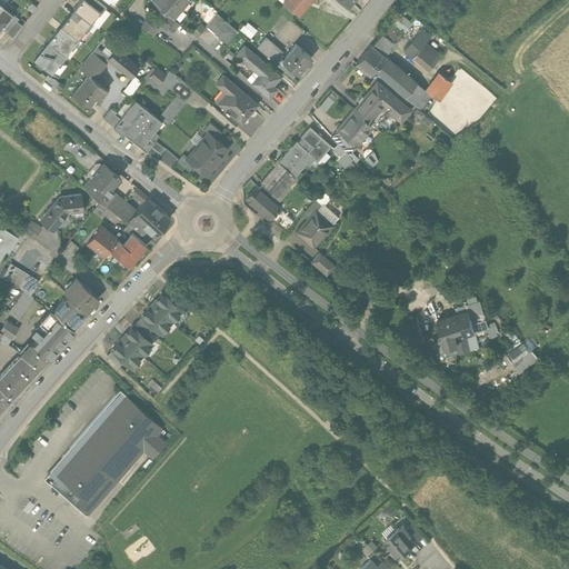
[(100,13),(83,0),(75,11),(91,25),(100,13)]
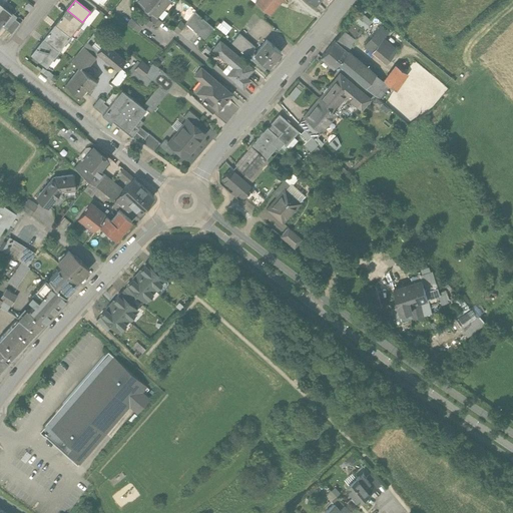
[(87,0),(75,0),(90,12),(94,6),(87,0)]
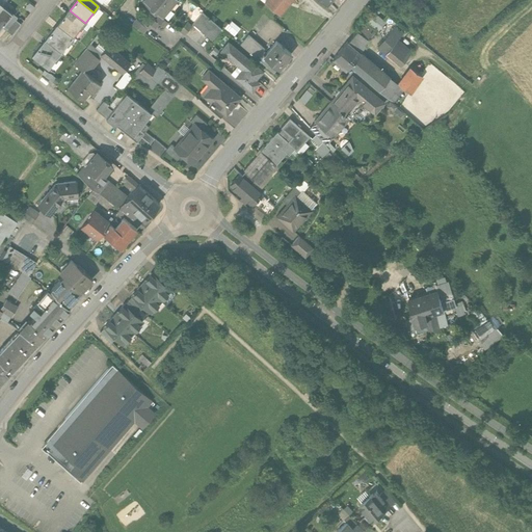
[(169,6),(162,0),(141,0),(159,15),(161,16),(169,6)]
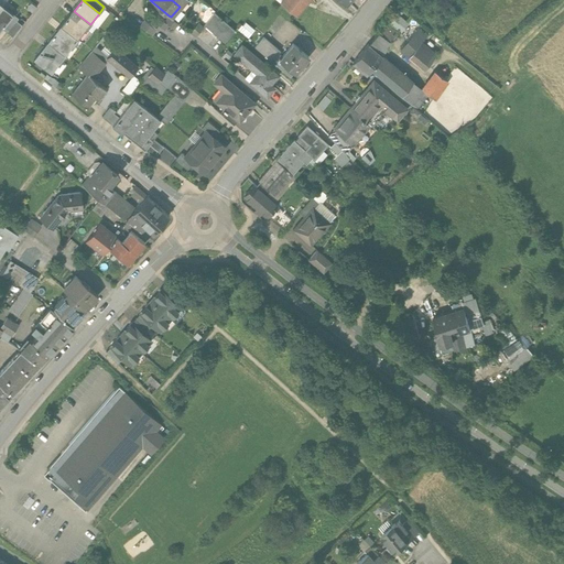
[(307,0),(281,0),(280,1),(295,14),(307,0)]
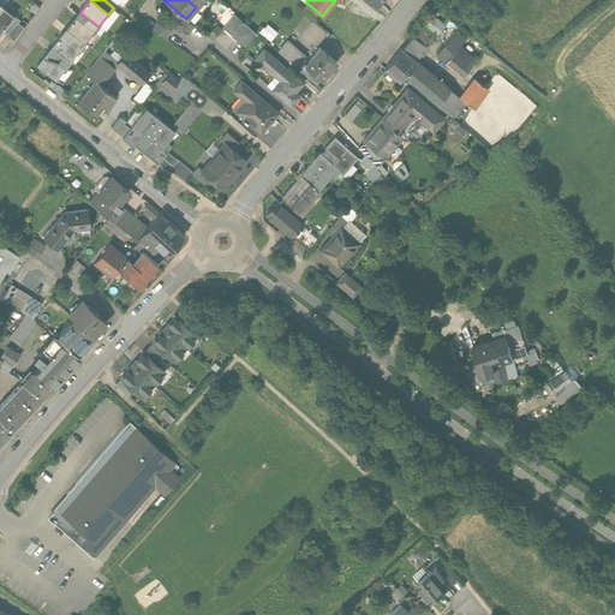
[(13,13),(1,5),(0,6),(0,30),(1,29),(11,17),(13,13)]
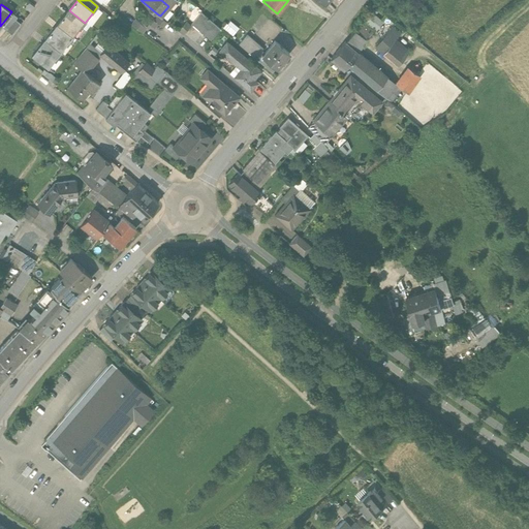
[(368,19),(374,25),(385,11),(379,6),(368,19)]
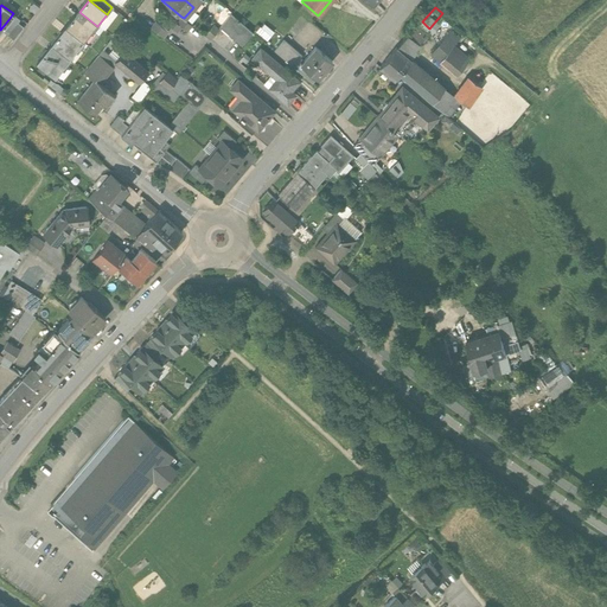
[(97,26),(80,12),(65,30),(83,43),(97,26)]
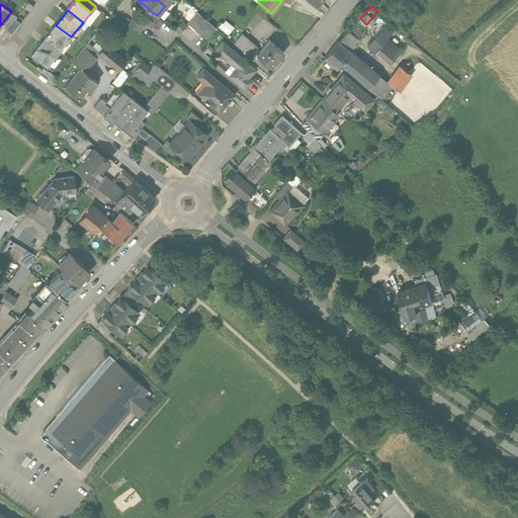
[(216,27),(197,11),(187,22),(205,38),(216,27)]
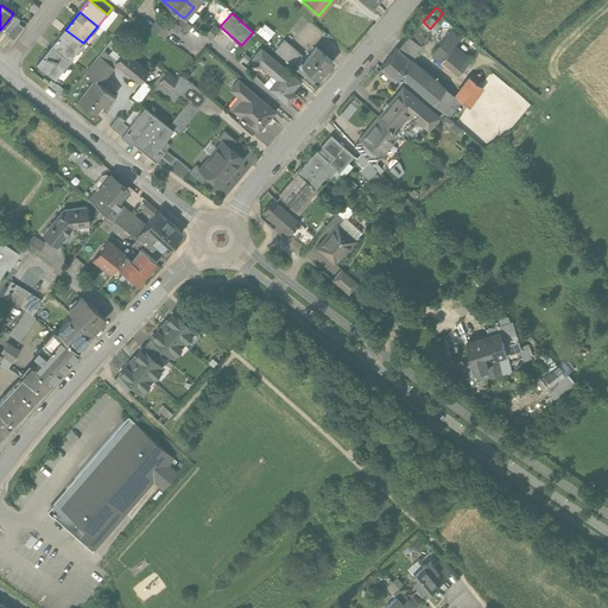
[(11,17),(1,29),(7,32),(17,20),(11,17)]
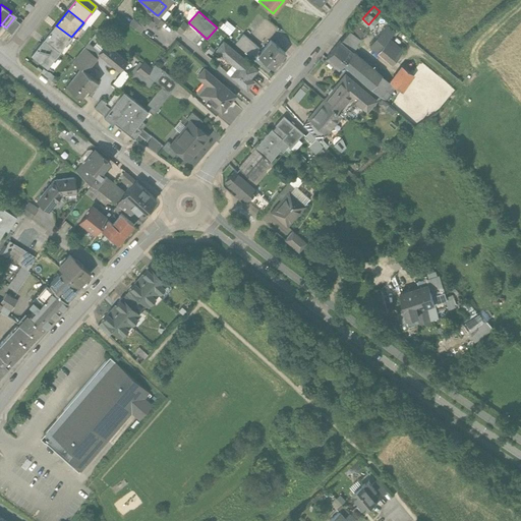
[(152,26),(156,22),(152,18),(147,14),(143,18),(152,26)]
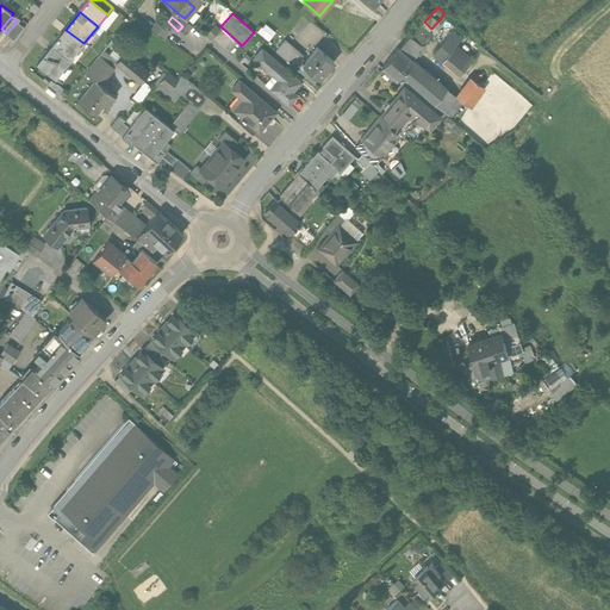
[(185,18),(182,17),(178,22),(182,26),(187,30),(193,25),(185,18)]
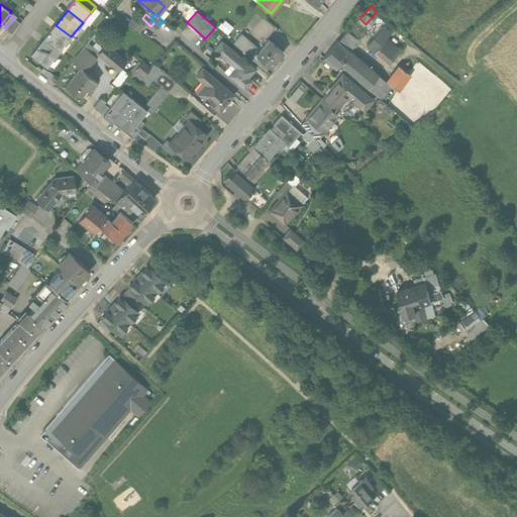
[(19,21),(14,17),(6,27),(11,31),(19,21)]
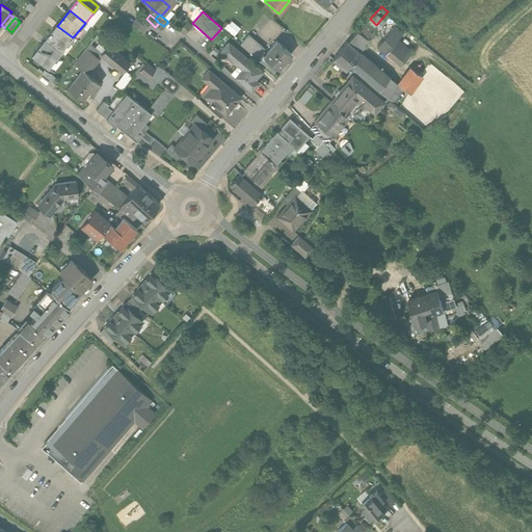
[(236,33),(242,26),(233,18),(225,25),(236,33)]
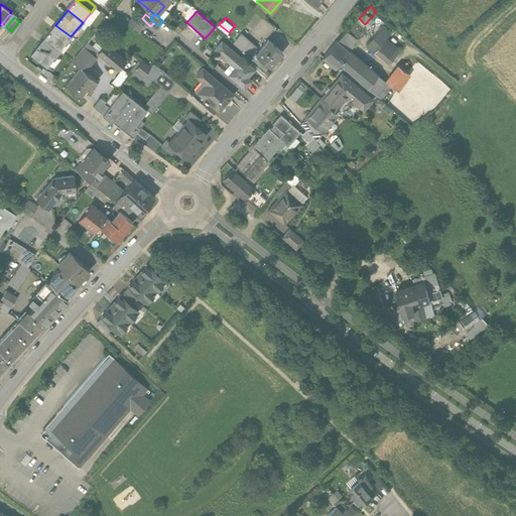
[(134,18),(133,20),(130,23),(139,30),(143,26),(134,18)]
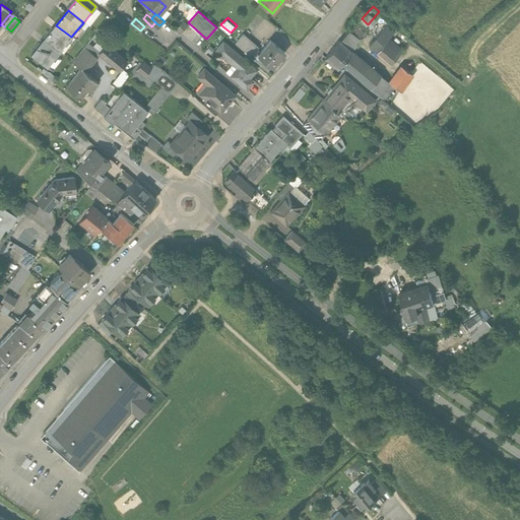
[(183,20),(175,28),(180,33),(187,24),(183,20)]
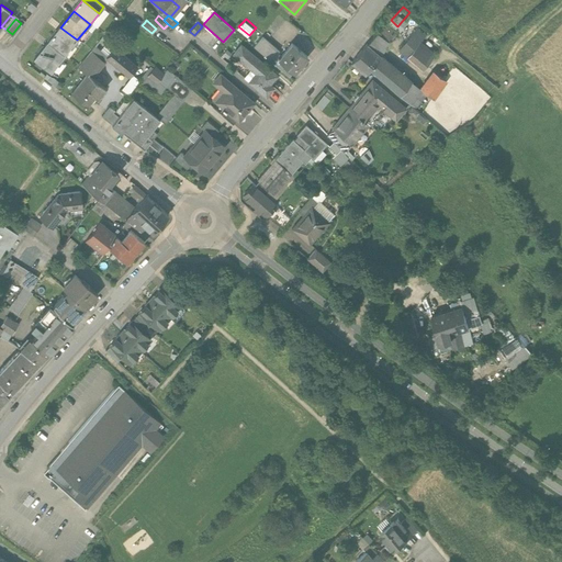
[(378,32),(389,42),(396,34),(384,24),(378,32)]
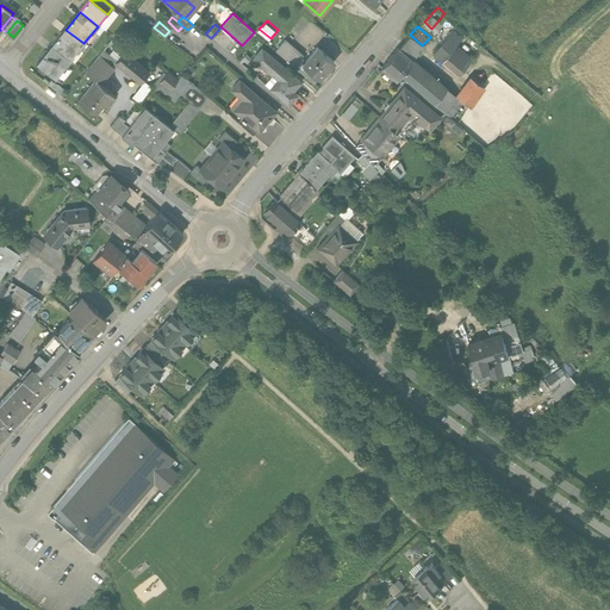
[(83,43),(66,30),(51,47),(69,61),(83,43)]
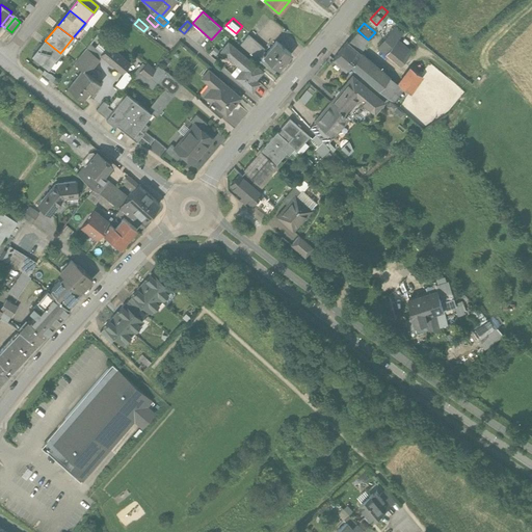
[(347,42),(358,51),(368,40),(357,30),(347,42)]
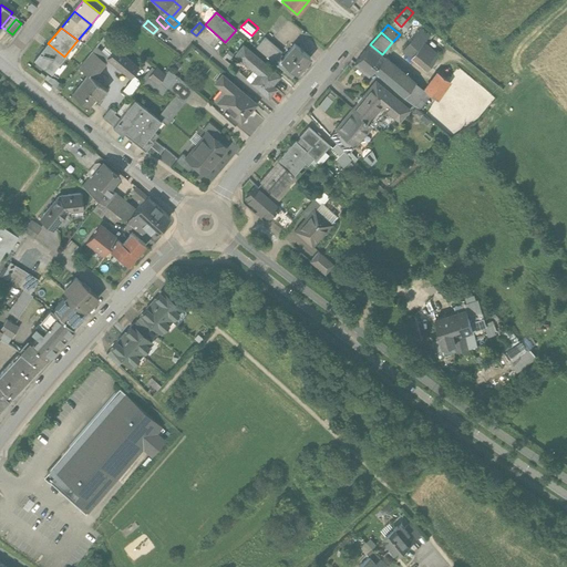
[(440,54),(415,34),(402,50),(426,70),(440,54)]
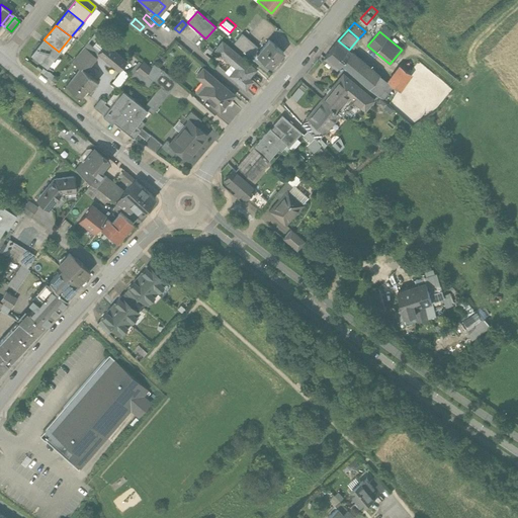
[(72,62),(79,68),(80,67),(84,71),(95,56),(97,52),(105,42),(94,34),(72,62)]
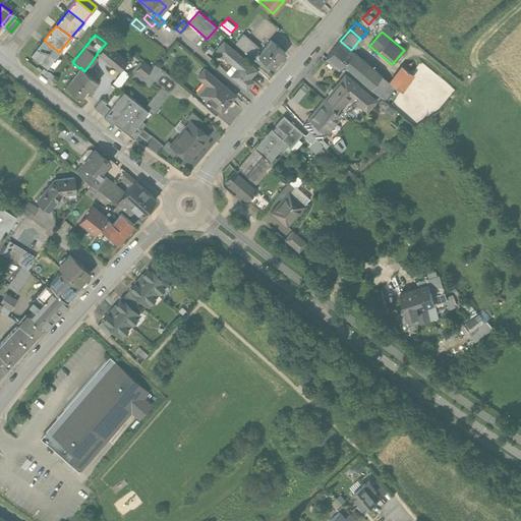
[(237,44),(250,55),(254,50),(255,49),(243,38),(237,44)]
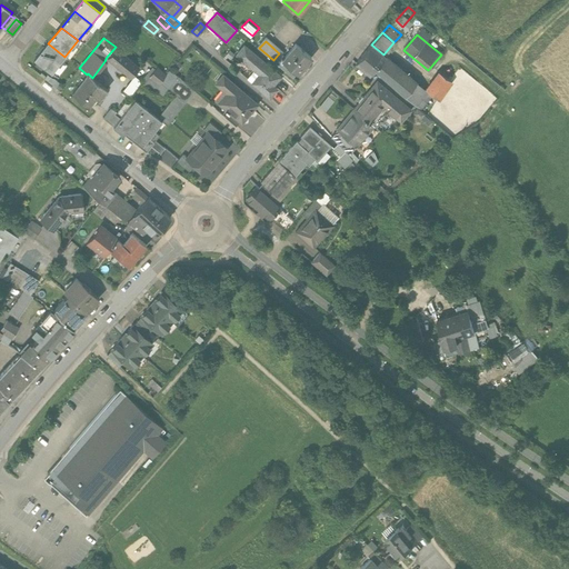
[(65,57),(48,43),(35,60),(51,73),(65,57)]
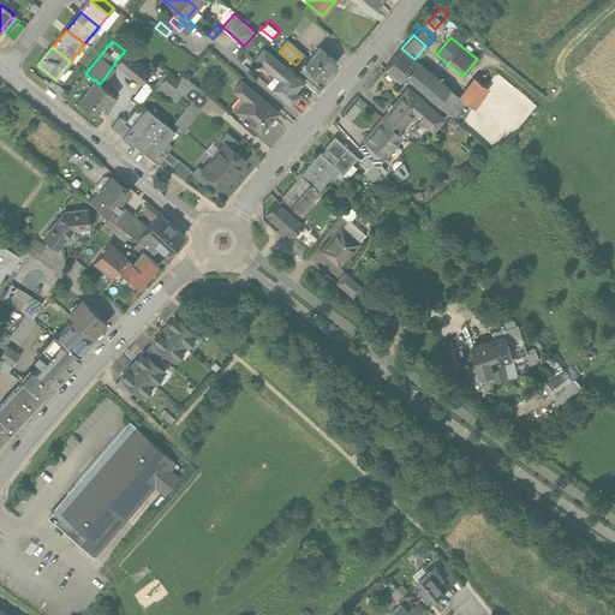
[(305,64),(300,59),(296,65),(294,65),(316,83),(321,78),(335,61),(318,47),(305,64)]
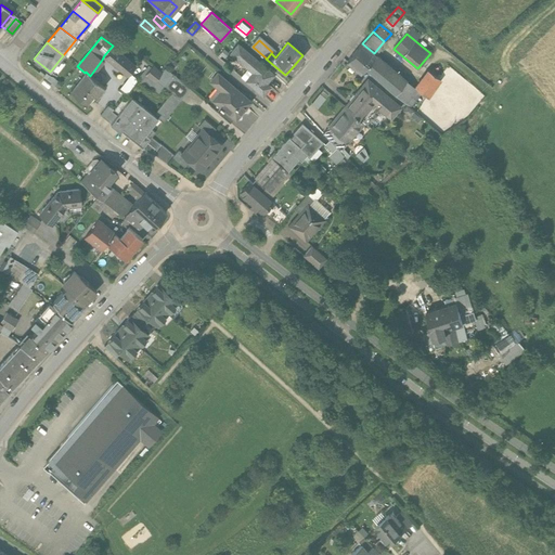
[(273,74),(237,43),(230,53),(252,72),(245,79),(262,94),(270,86),(266,82),(273,74)]
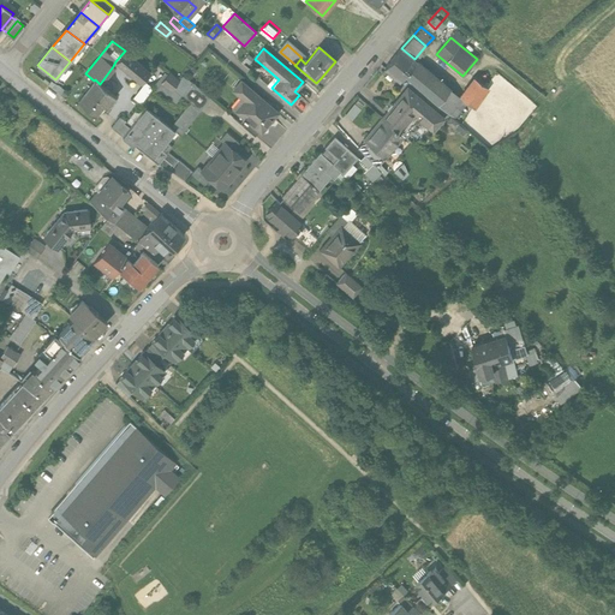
[(415,84),(427,70),(415,59),(401,48),(384,67),(399,79),(404,75),(415,84)]
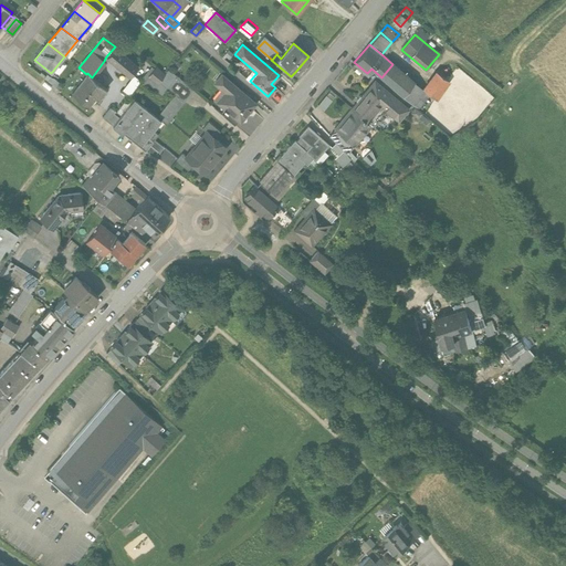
[(121,52),(115,46),(106,56),(129,75),(137,65),(125,55),(127,53),(123,50),(121,52)]
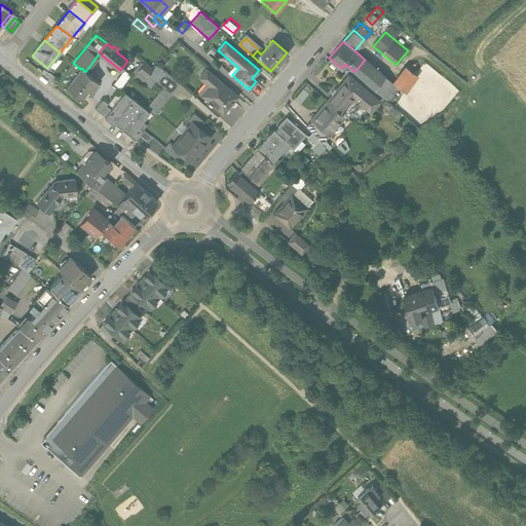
[(354,72),(374,88),(385,76),(365,60),(354,72)]
